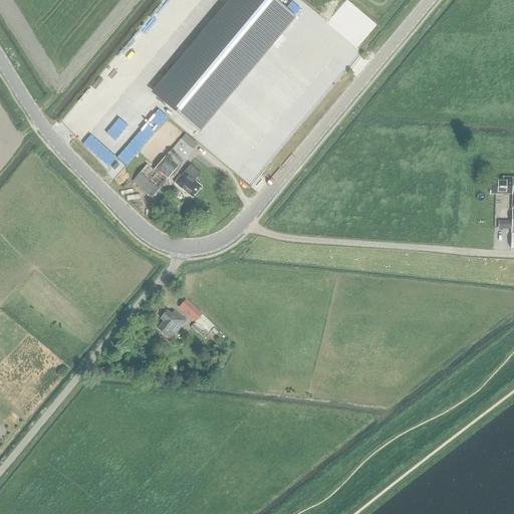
[(271,0),(231,0),(154,93),(198,131),(293,17),(271,0)]
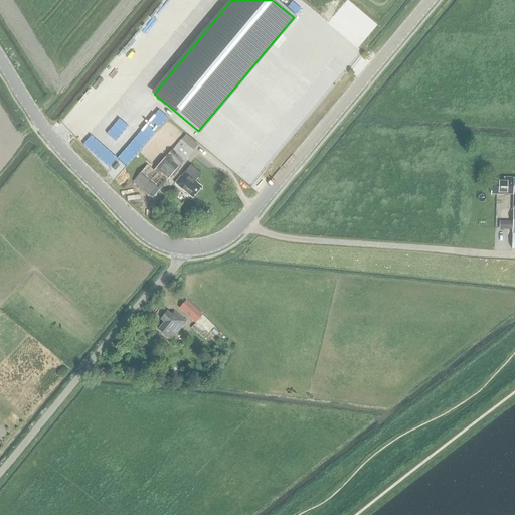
[(302,9),(293,1),(286,8),(296,16),(302,9)]
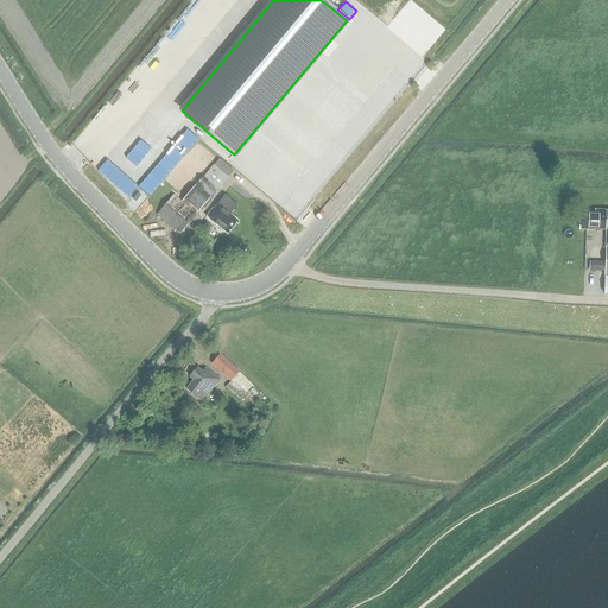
[(236,32),(249,20),(239,10),(227,23),(236,32)]
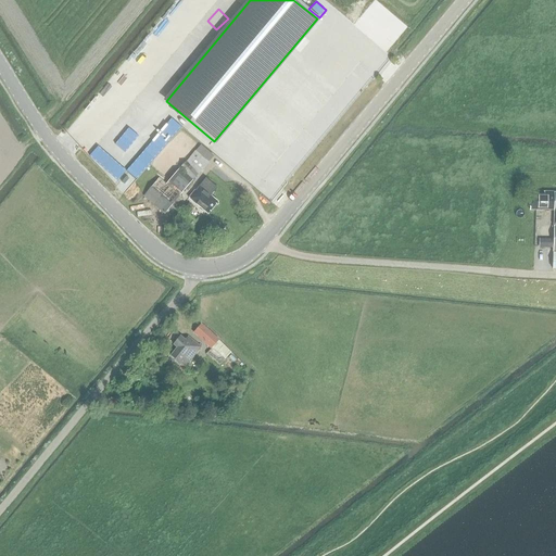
[(166,185),(179,196),(199,174),(186,162),(166,185)]
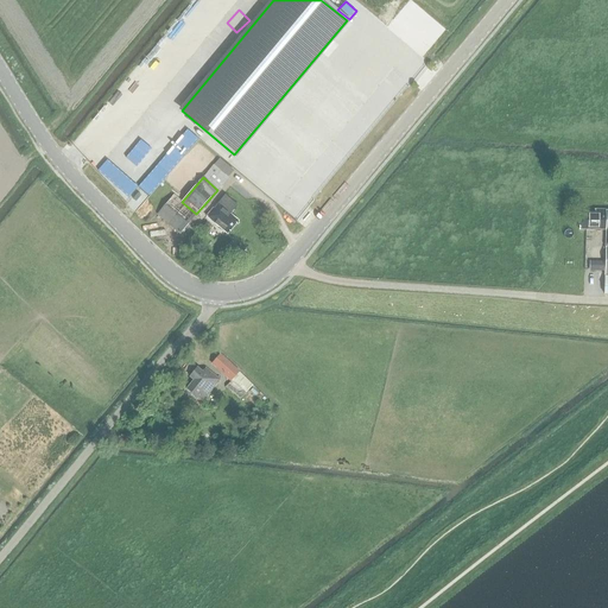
[(195,214),(172,194),(156,213),(178,233),(195,214)]
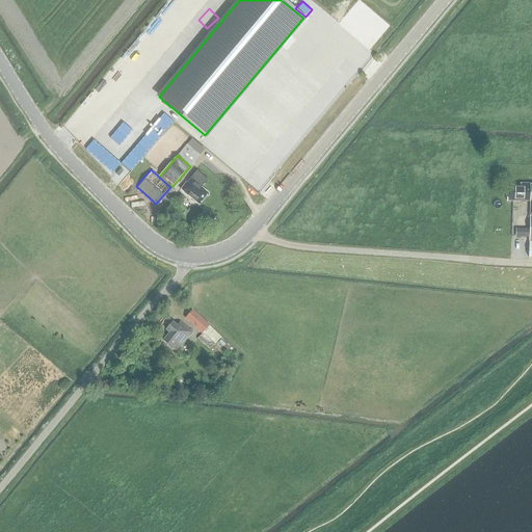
[(198,205),(208,193),(189,179),(180,190),(198,205)]
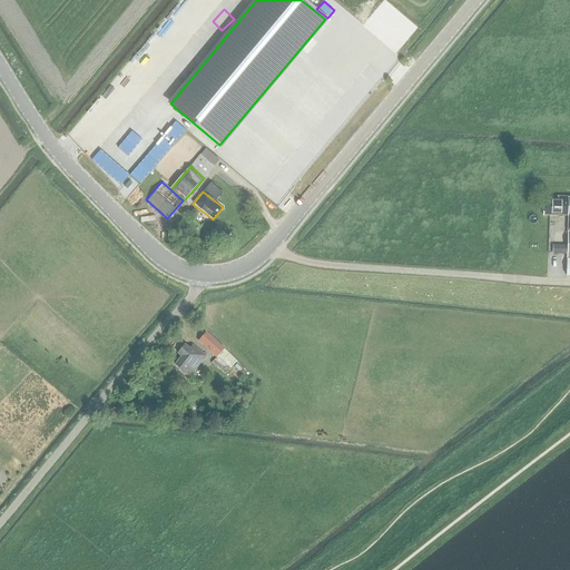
[(569,217),(568,229),(567,276),(569,275),(569,198),(558,197),(558,200),(543,200),(543,217),(569,217)]
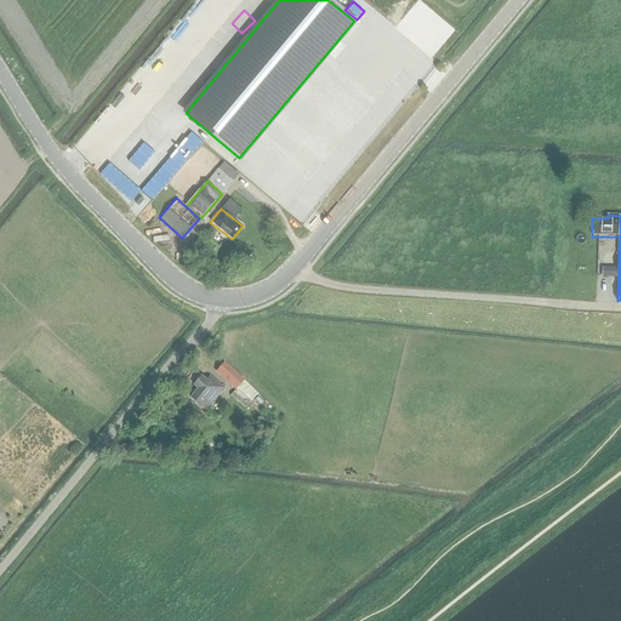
[(245,380),(224,362),(216,372),(235,391),(235,389),(250,403),(258,393),(244,381),(245,380)]
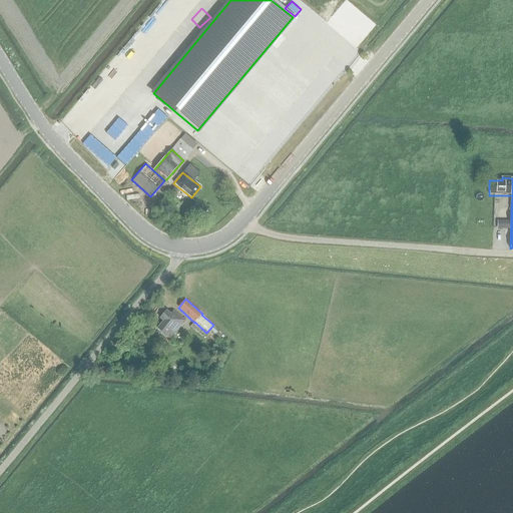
[(185,321),(184,321),(172,311),(170,314),(166,310),(159,319),(163,321),(156,329),(164,336),(166,334),(170,337),(169,339),(170,339),(185,321)]
